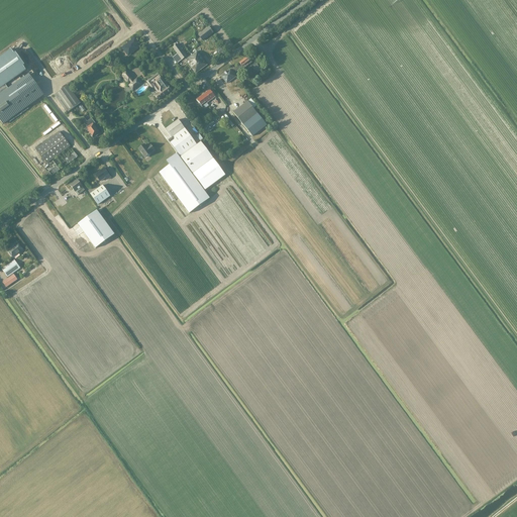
[(213,32),(209,26),(197,35),(202,40),(213,32)]
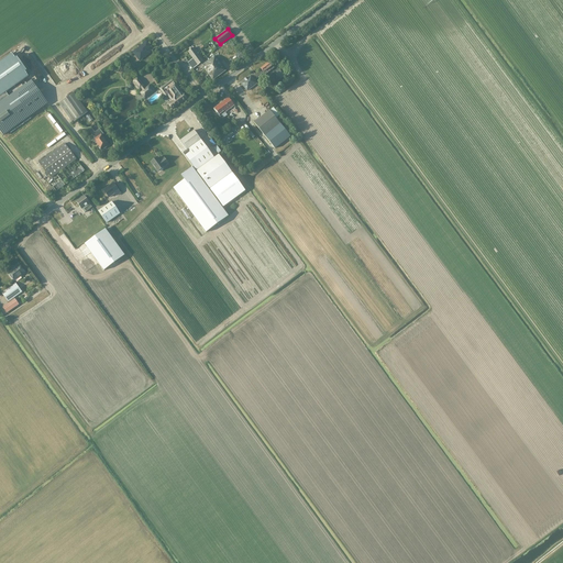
[(146,41),(132,53),(140,62),(150,53),(147,50),(151,47),(146,41)]
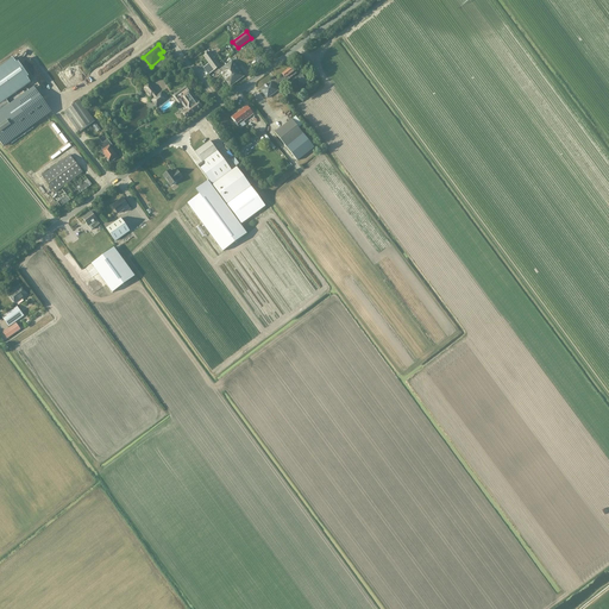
[(202,56),(211,67),(213,70),(220,67),(208,51),(202,56)]
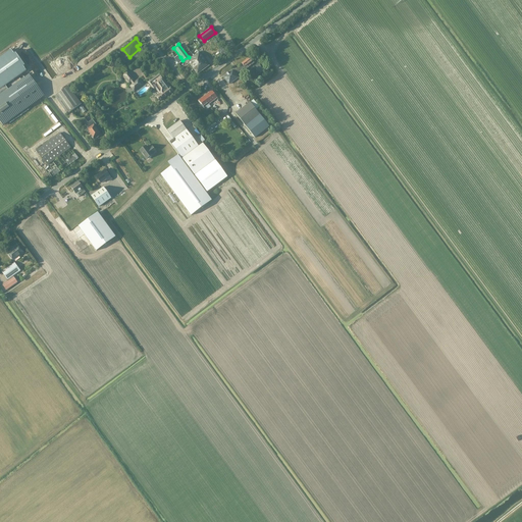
[(0,57),(0,122),(3,126),(11,120),(45,96),(29,75),(8,90),(5,86),(25,70),(16,57),(11,50),(0,57)]
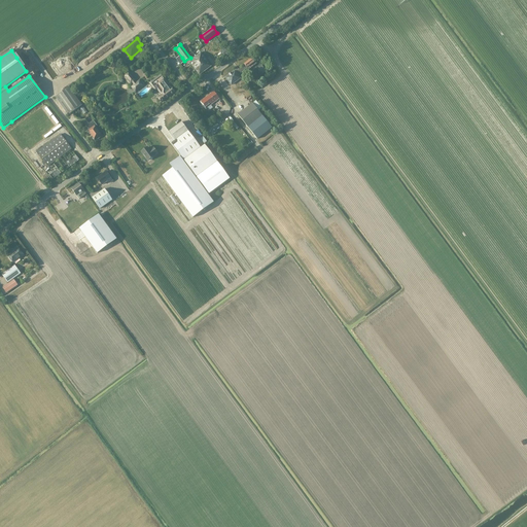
[(201,53),(192,58),(188,62),(199,75),(211,66),(201,53)]
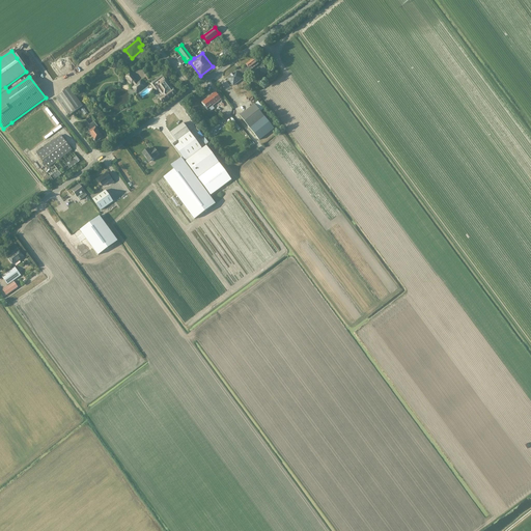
[(246,65),(241,70),(246,76),(251,72),(250,70),(257,63),(253,58),(249,61),(248,61),(246,63),(245,64),(246,65)]
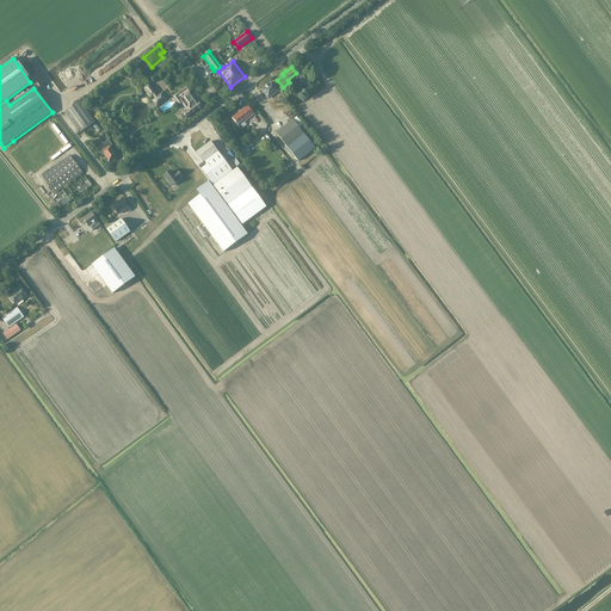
[(300,73),(296,75),(303,85),(307,81),(300,73)]
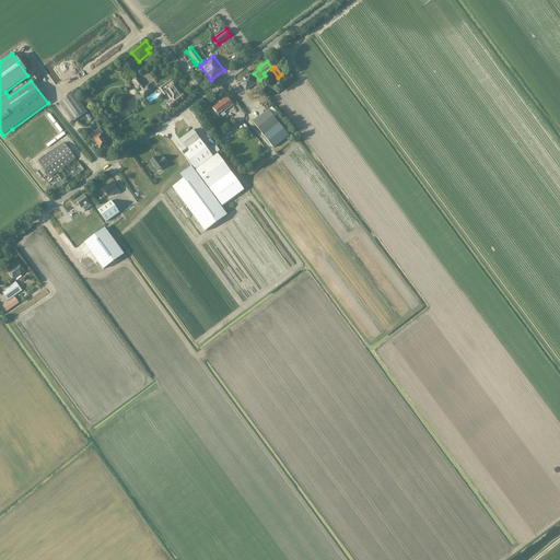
[(140,91),(138,92),(143,98),(154,90),(150,83),(148,84),(143,88),(142,86),(143,85),(137,77),(136,77),(136,76),(129,81),(137,91),(138,90),(139,89),(140,91)]
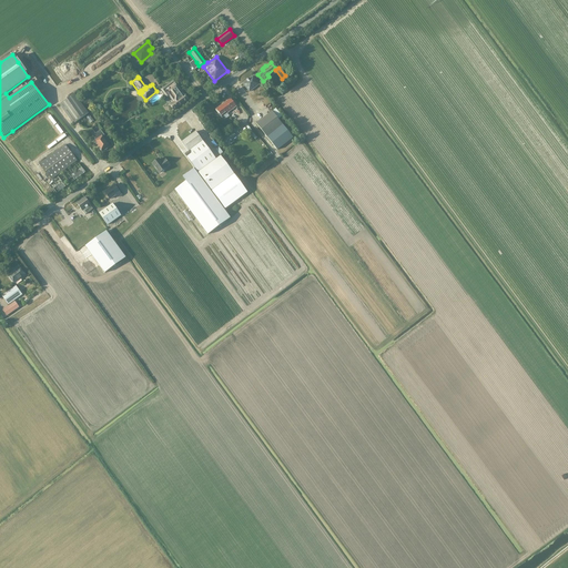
[(246,81),(243,83),(250,92),(259,84),(253,77),(250,79),(246,81)]
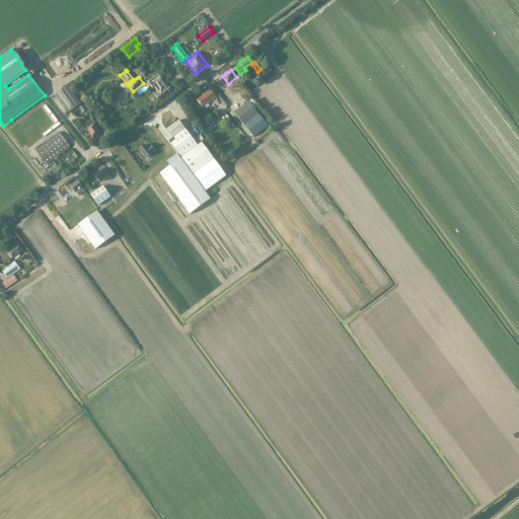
[(152,90),(154,88),(158,93),(155,96),(158,100),(172,90),(168,85),(158,73),(149,80),(148,80),(146,81),(152,90)]
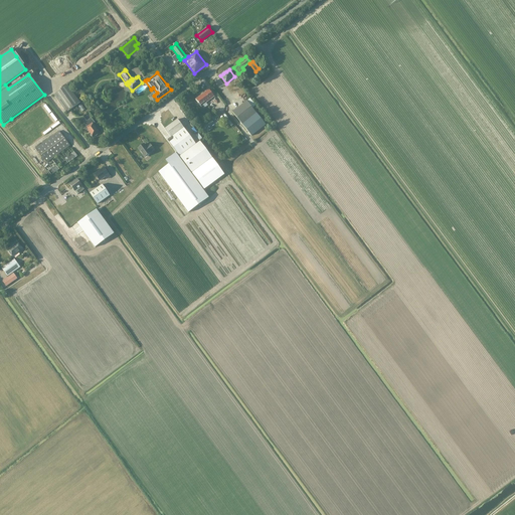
[(66,113),(79,103),(67,84),(53,95),(66,113)]
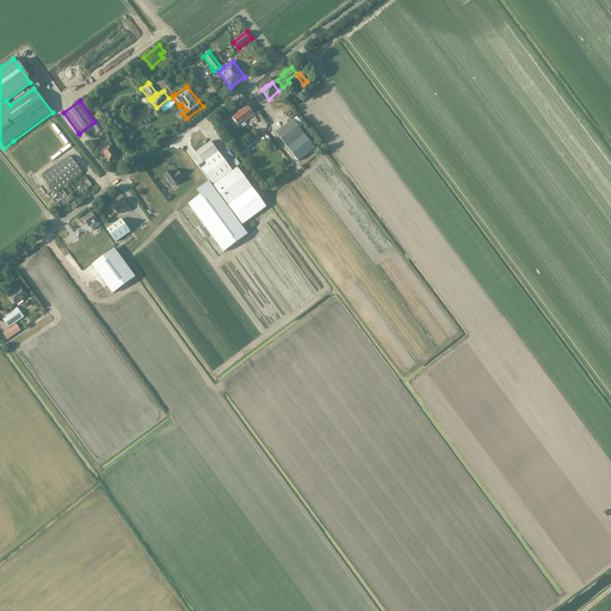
[(252,119),(250,118),(253,115),(247,106),(233,117),(239,125),(248,119),(250,121),(252,119)]
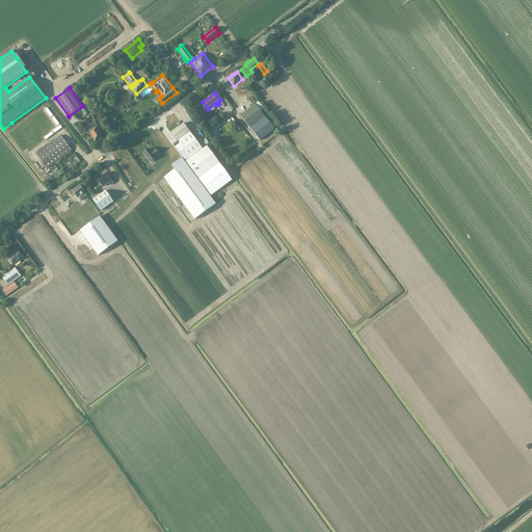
[(255,104),(240,115),(249,129),(260,141),(274,130),(255,104)]
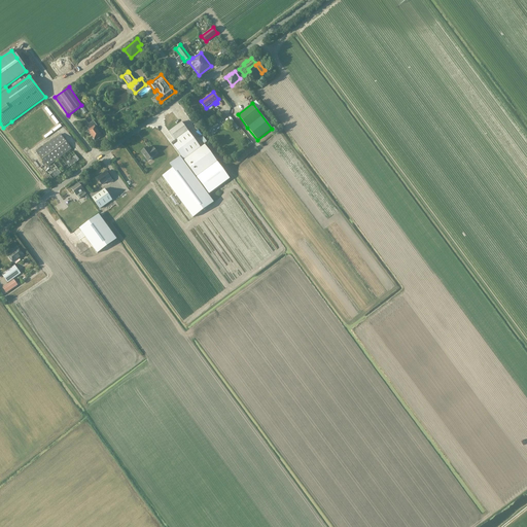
[(224,116),(207,127),(211,133),(229,123),(224,116)]
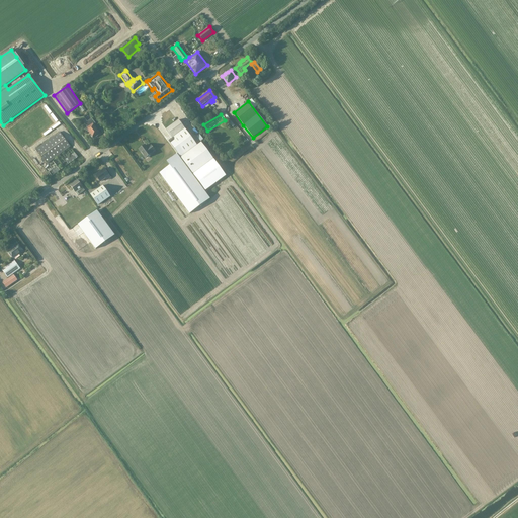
[(87,127),(86,128),(93,138),(94,138),(96,137),(98,135),(99,134),(93,125),(94,123),(91,118),(84,123),(87,127)]
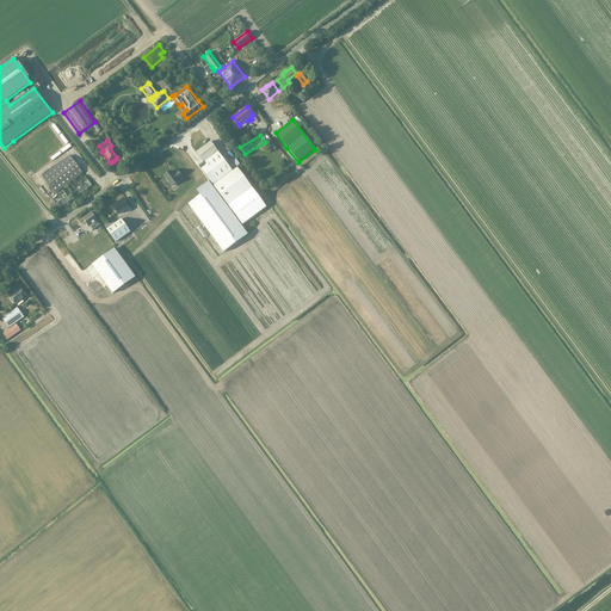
[(199,196),(187,204),(223,252),(247,235),(240,226),(241,224),(266,207),(236,168),(232,172),(210,141),(196,152),(203,162),(198,166),(209,181),(196,191),(199,196)]
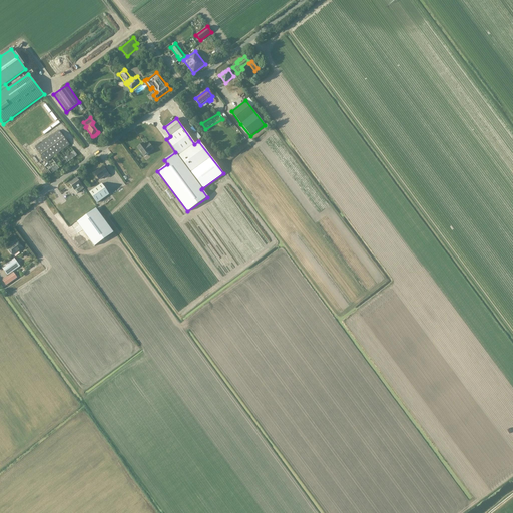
[(54,127),(62,121),(59,119),(52,125),(54,127)]
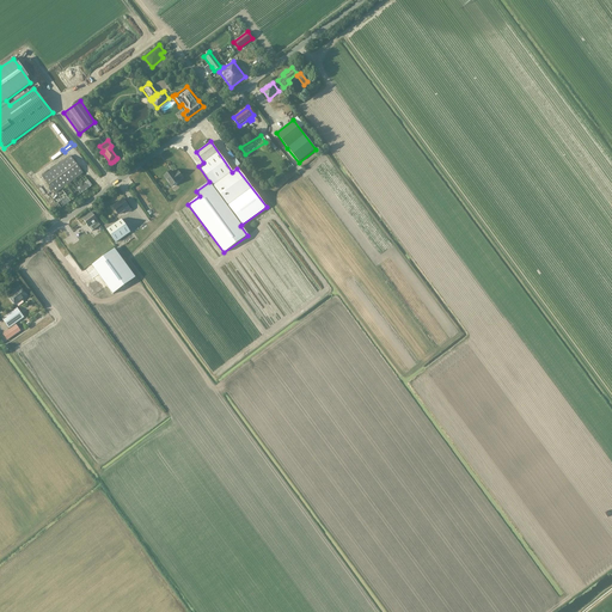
[(71,183),(83,173),(69,155),(42,176),(55,194),(66,185),(66,187),(61,190),(62,191),(51,200),(60,209),(92,185),(84,175),(72,183),(71,183)]
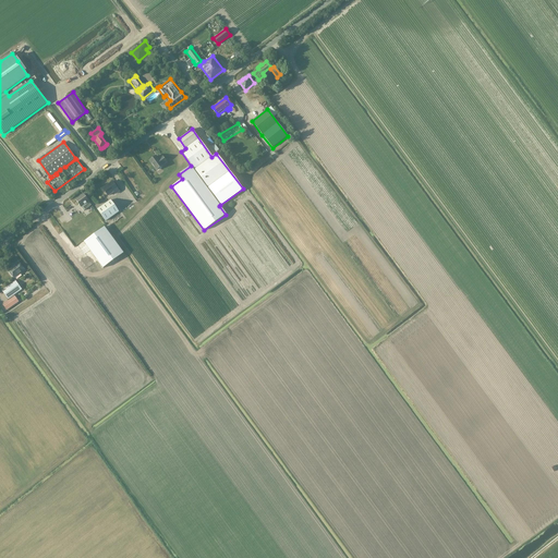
[(156,156),(149,161),(156,170),(162,166),(162,165),(166,161),(162,156),(158,159),(156,156)]
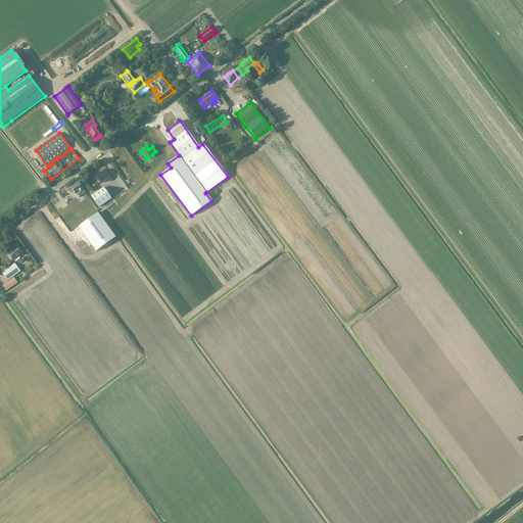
[(106,180),(107,182),(111,180),(105,171),(96,177),(101,184),(106,180)]
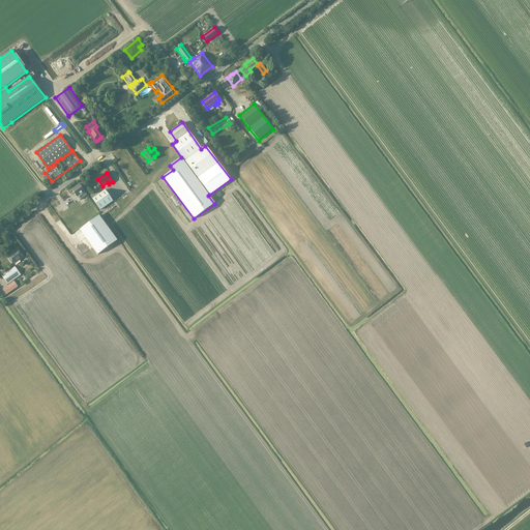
[(80,184),(71,190),(77,197),(84,190),(80,184)]
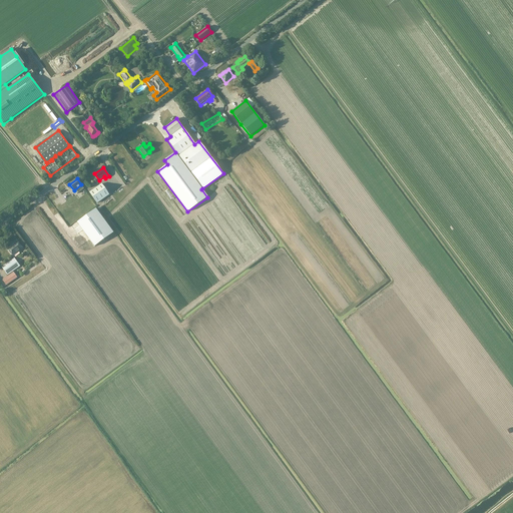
[(101,184),(89,192),(96,203),(108,194),(101,184)]
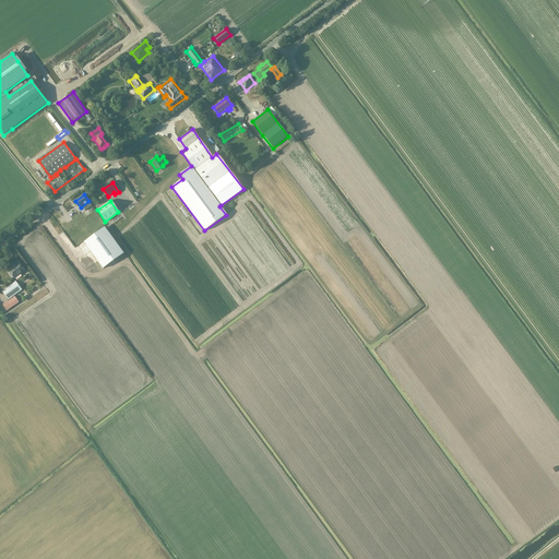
[(84,242),(103,269),(123,253),(104,227),(84,242)]
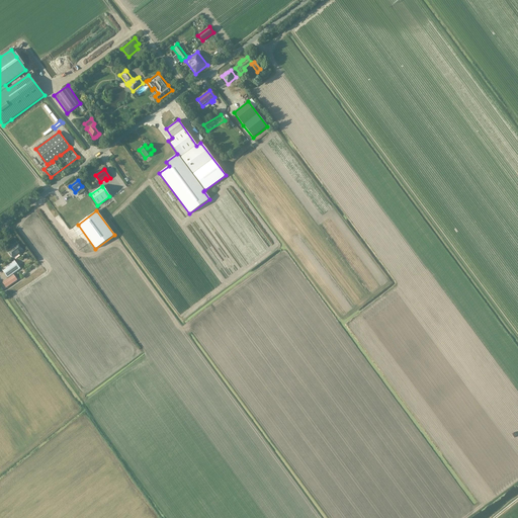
[(10,249),(7,251),(13,258),(23,251),(16,243),(9,248),(10,249)]
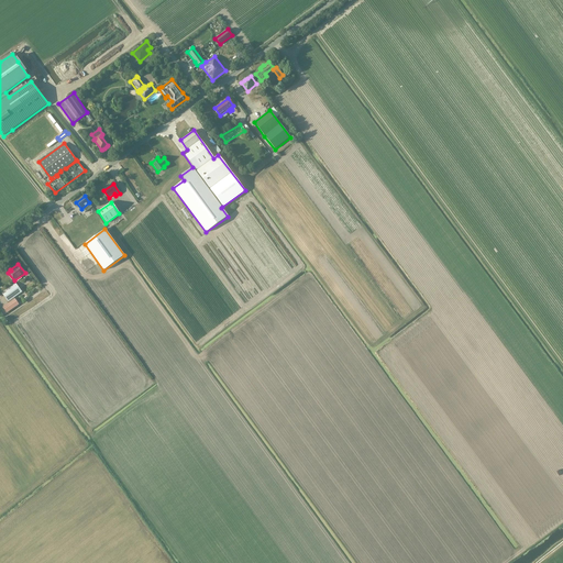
[(22,293),(15,283),(1,293),(8,302),(22,293)]
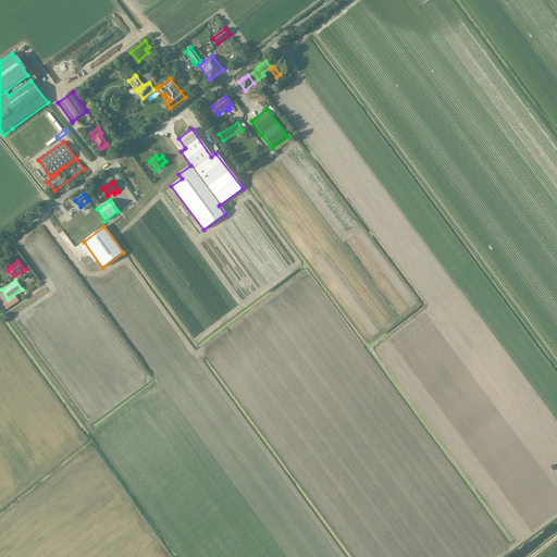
[(2,305),(7,309),(17,300),(14,296),(2,305)]
